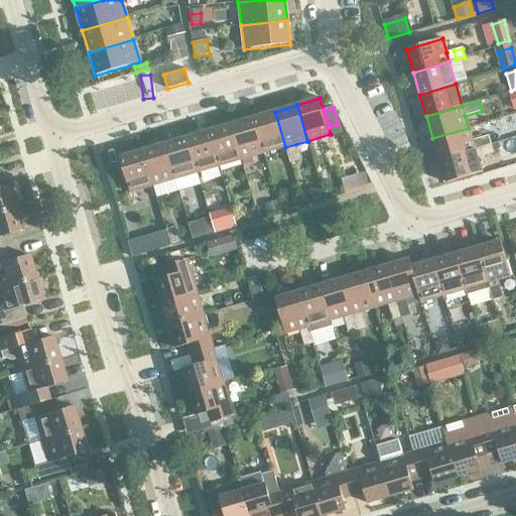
[(263,153),(285,147),(275,112),(253,118),(263,153)]
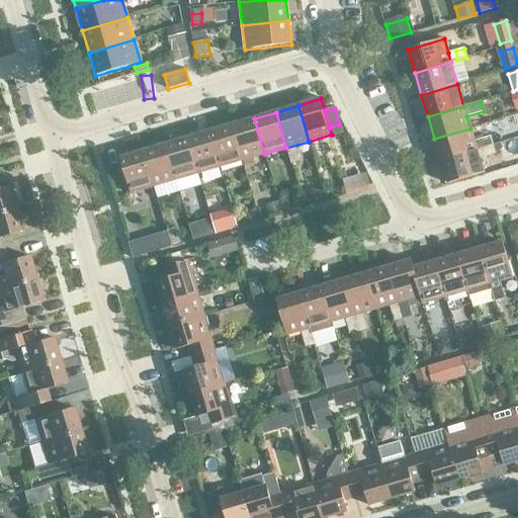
[(254,118),(232,125),(242,161),(264,154),(254,118)]
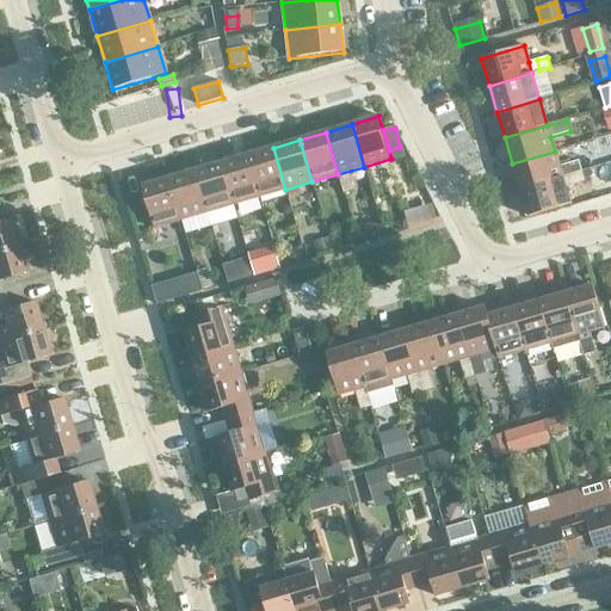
[(259,197),(285,190),(273,148),(247,155),(259,197)]
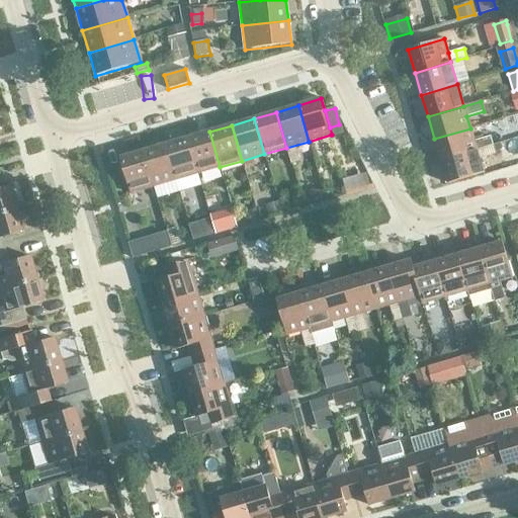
[(470,128),(434,139),(441,161),(477,151),(470,128)]
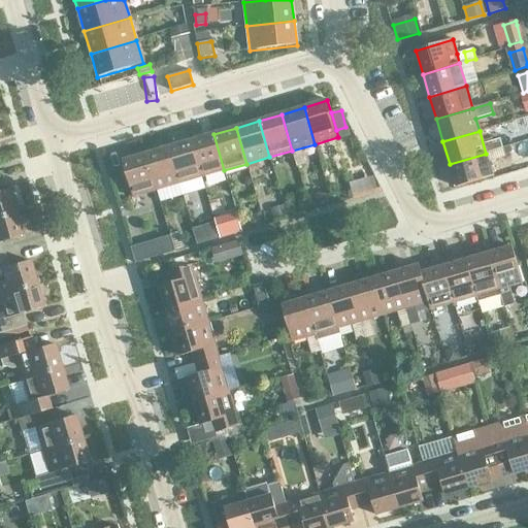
[(224,170),(213,134),(191,141),(201,177),(224,170)]
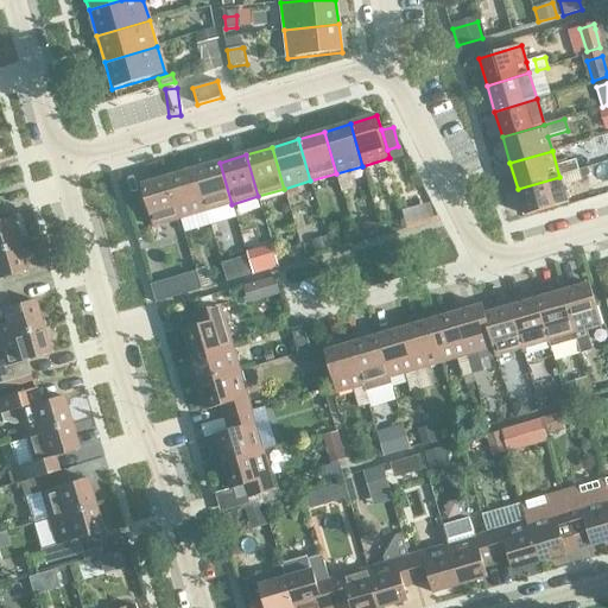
[(568,175),(578,171),(576,160),(565,164),(568,175)]
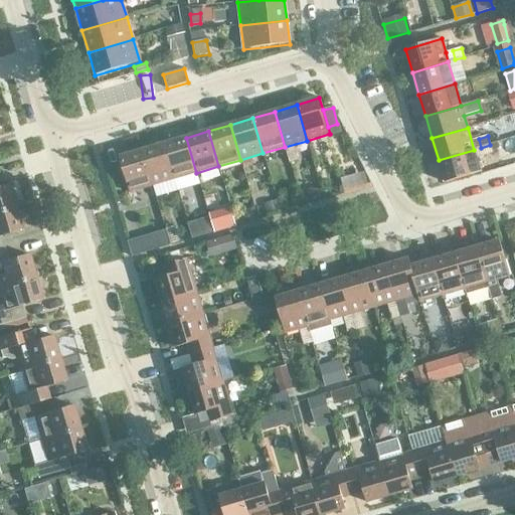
[(196,173),(186,138),(164,144),(174,179),(196,173)]
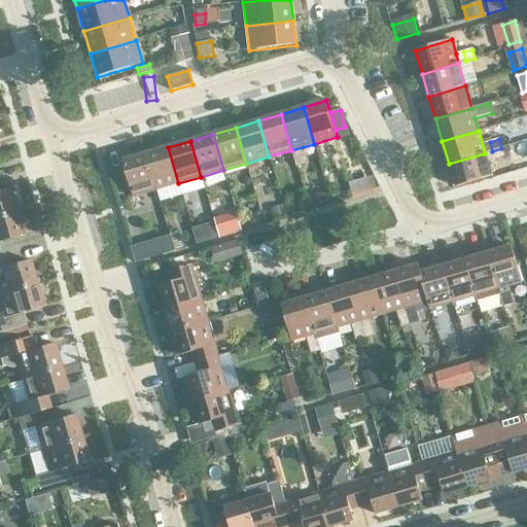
[(178,183),(168,147),(145,154),(155,190),(178,183)]
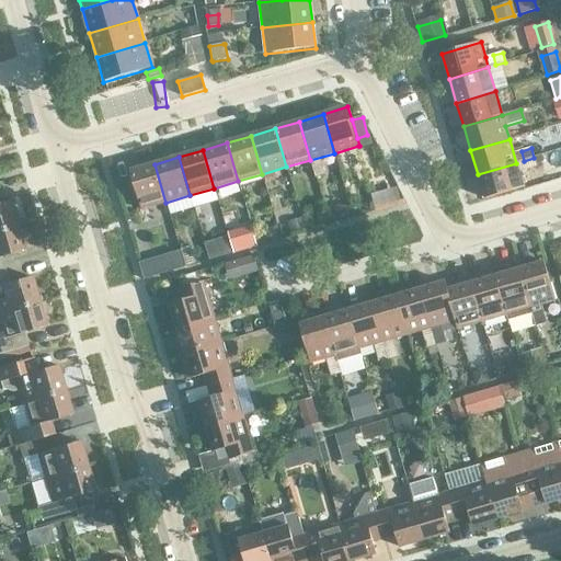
[(534,158),(524,161),(527,170),(537,168),(534,158)]
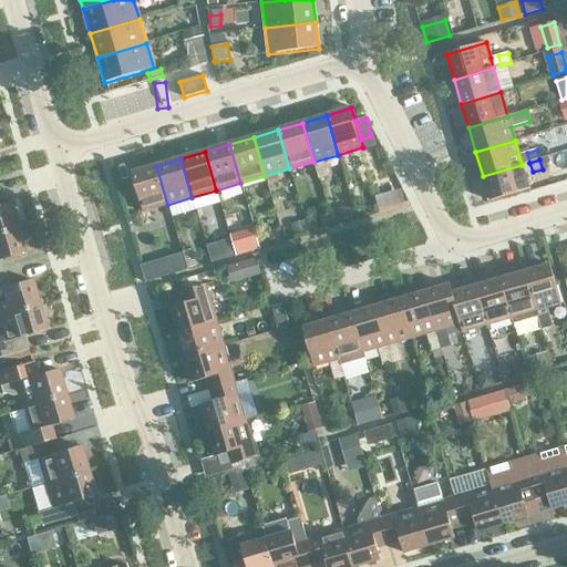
[(529,191),(525,174),(522,165),(483,176),(491,202),(529,191)]
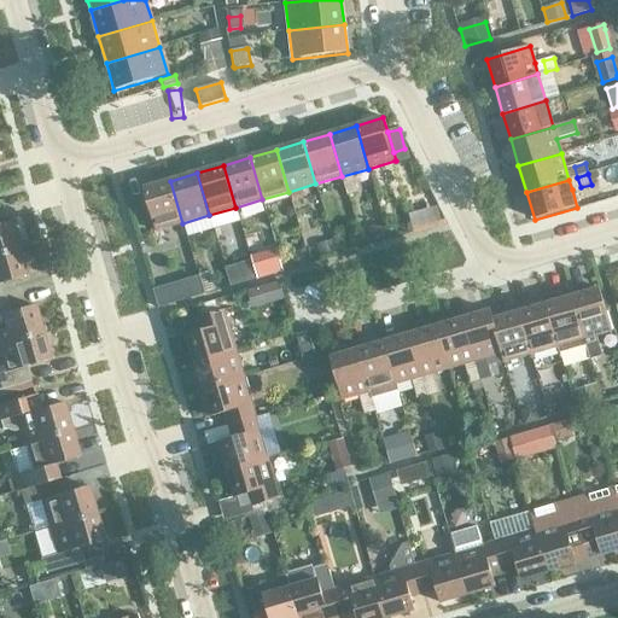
[(156,232),(182,223),(170,181),(143,188),(156,232)]
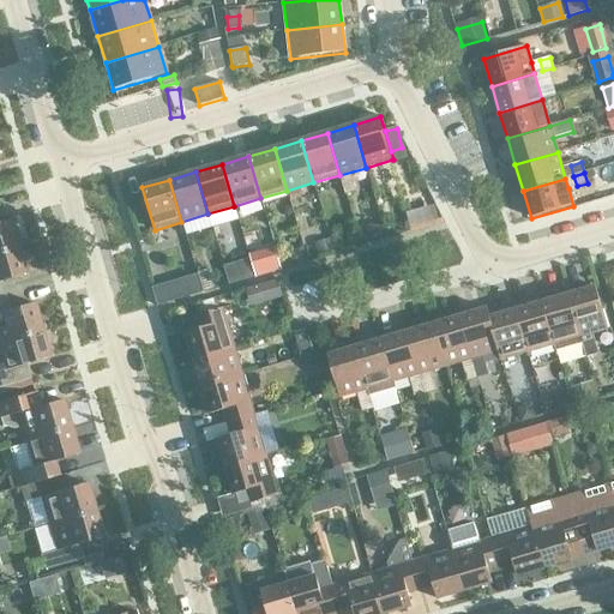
[(355,191),(353,180),(342,184),(345,194),(355,191)]
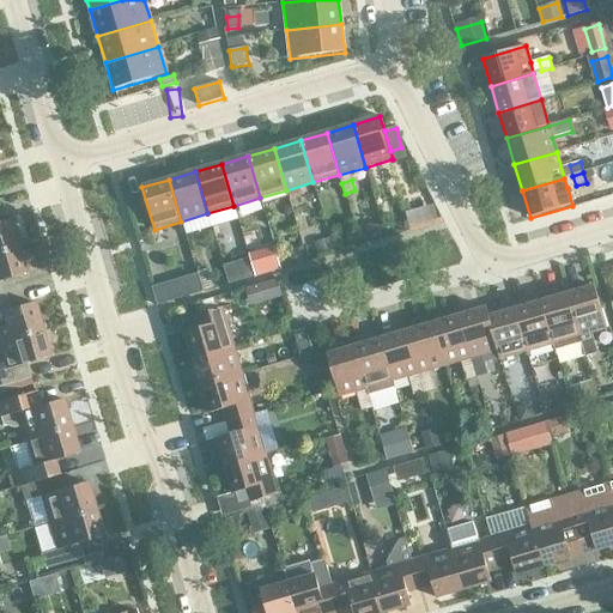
[(0,253),(17,248),(10,220),(0,223),(0,253)]
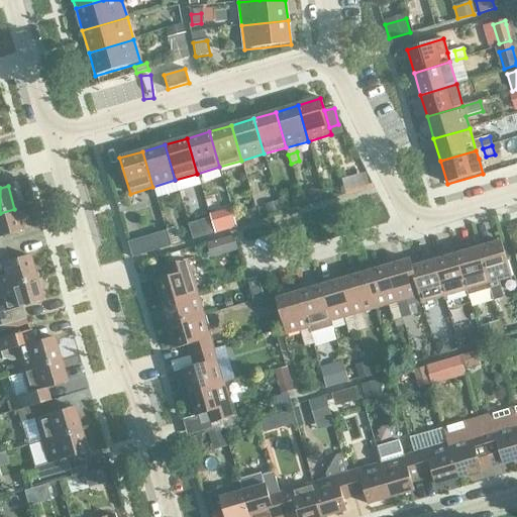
[(320,187),(307,191),(309,201),(323,197),(320,187)]
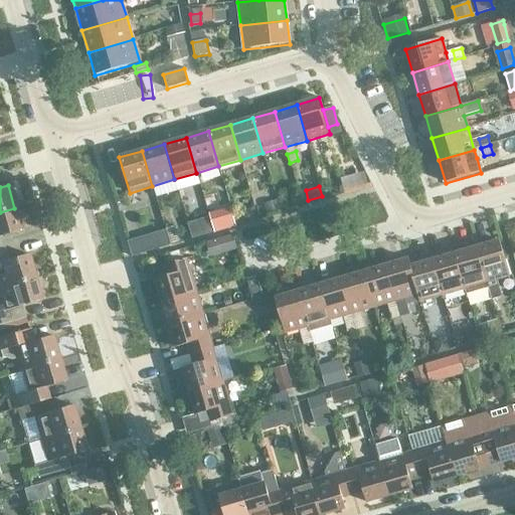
[(277,199),(278,200),(281,210),(293,206),(290,195),(277,199)]
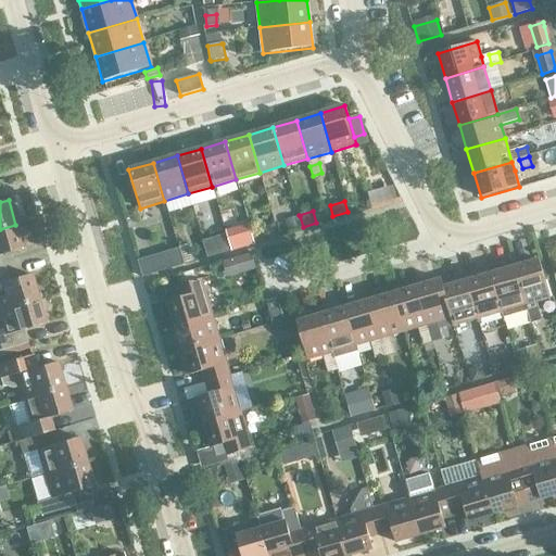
[(303,228),(303,227),(300,216),(286,220),(289,232),(303,228)]
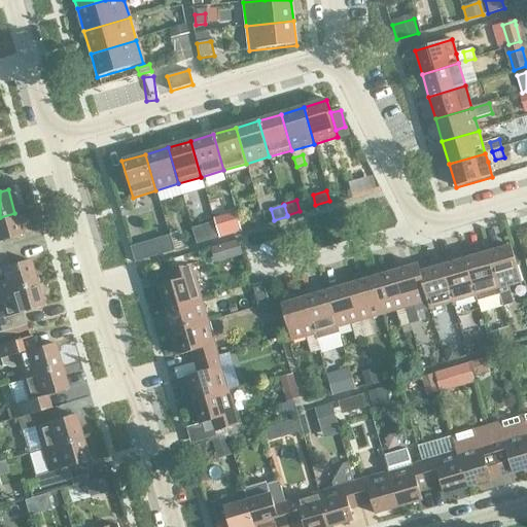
[(248,220),(250,229),(262,225),(258,212),(247,215),(248,220)]
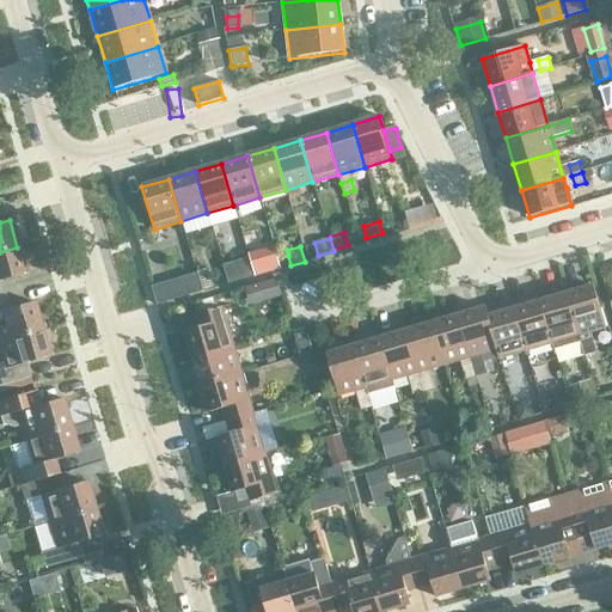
[(0,281),(25,275),(17,248),(0,252),(0,281)]
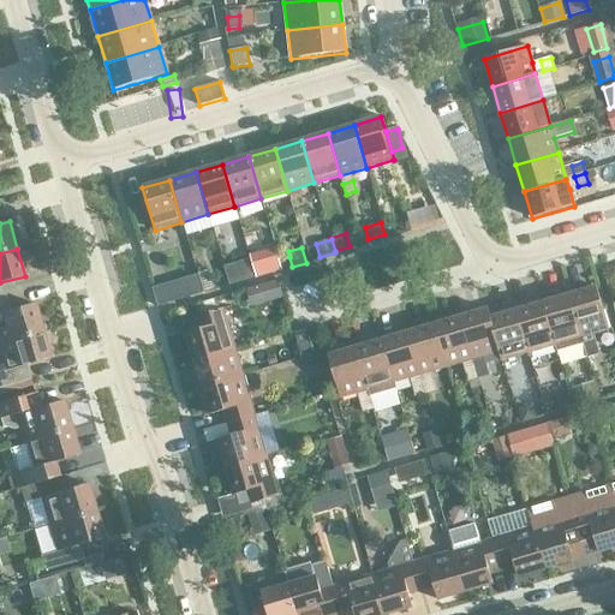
[(273,274),(267,256),(250,261),(256,279),(273,274)]
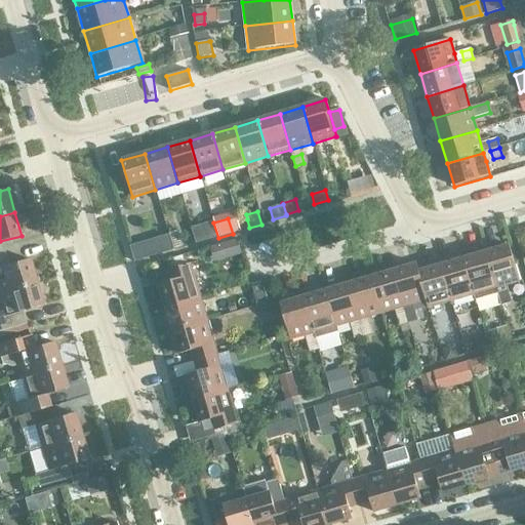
[(241,231),(249,229),(249,228),(247,219),(238,221),(241,231)]
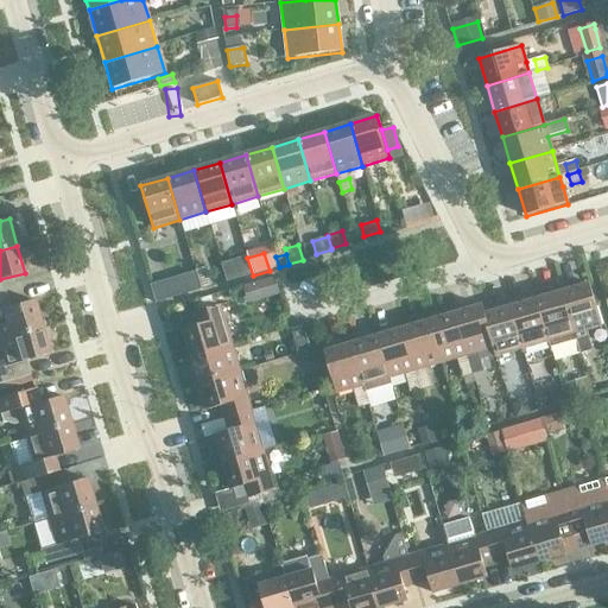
[(221,264),(227,283),(253,276),(247,258),(247,257),(221,264)]
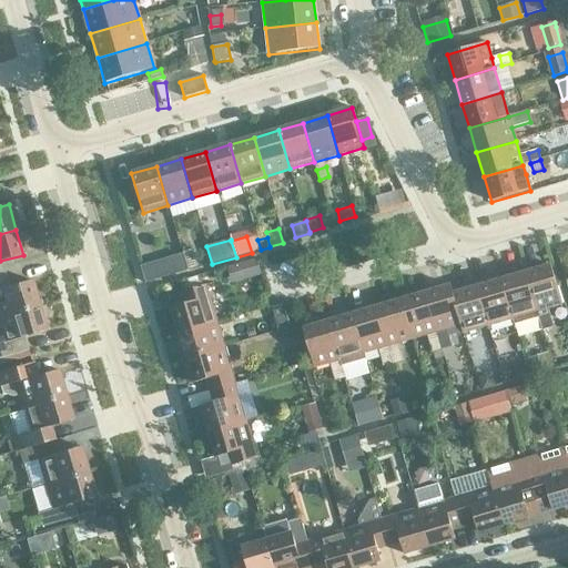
[(183,253),(184,255),(189,271),(198,269),(192,251),(183,253)]
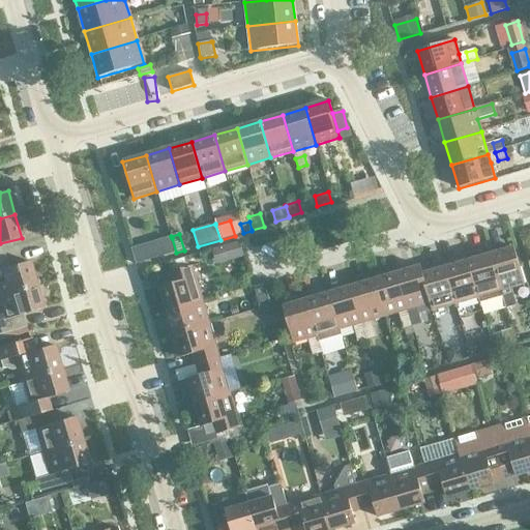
[(214,249),(216,256),(221,259),(241,253),(238,242),(214,249)]
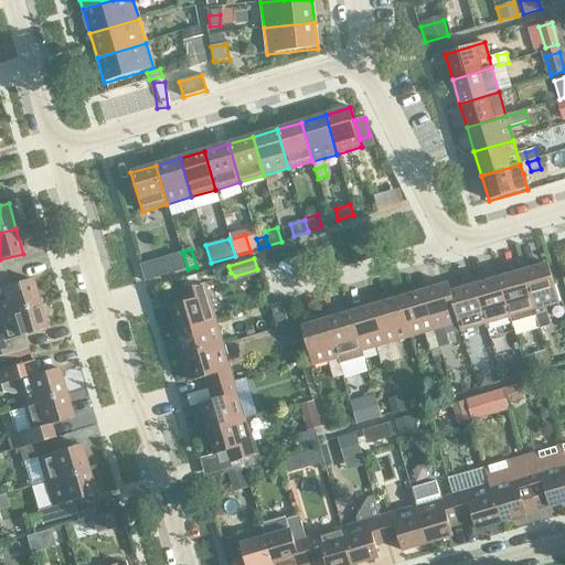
[(522,272),(536,321),(539,329),(550,326),(545,307),(558,304),(547,264),(522,272)]
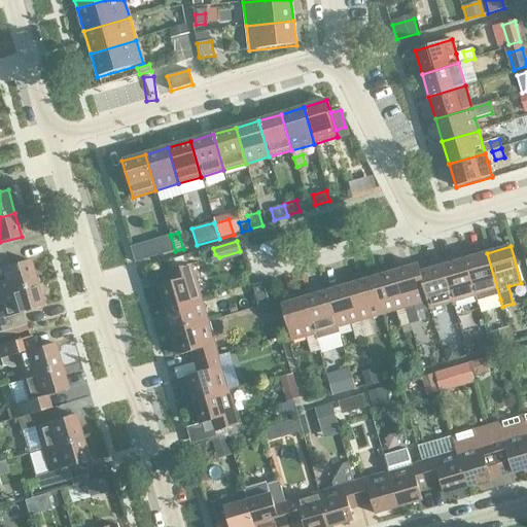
[(500,300),(487,253),(464,259),(475,296),(478,306),(500,300)]
